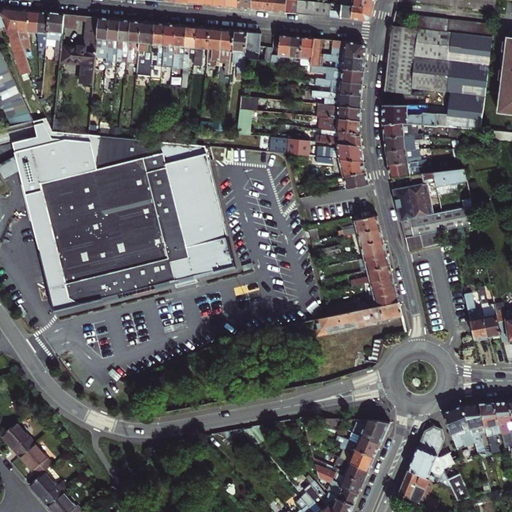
[(226,0),(226,7),(239,8),(239,0),(226,0)]
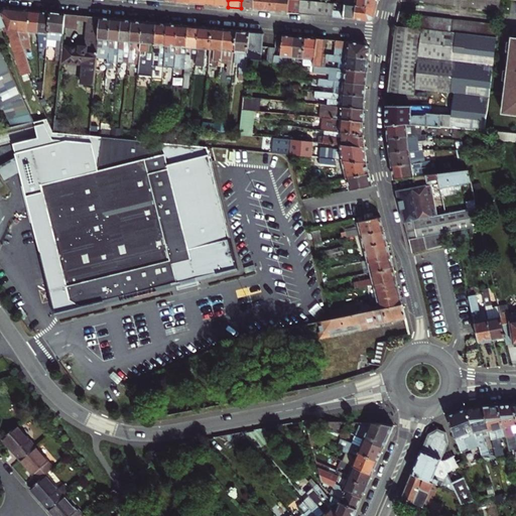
[(253,9),(253,0),(241,0),(241,8),(253,9)]
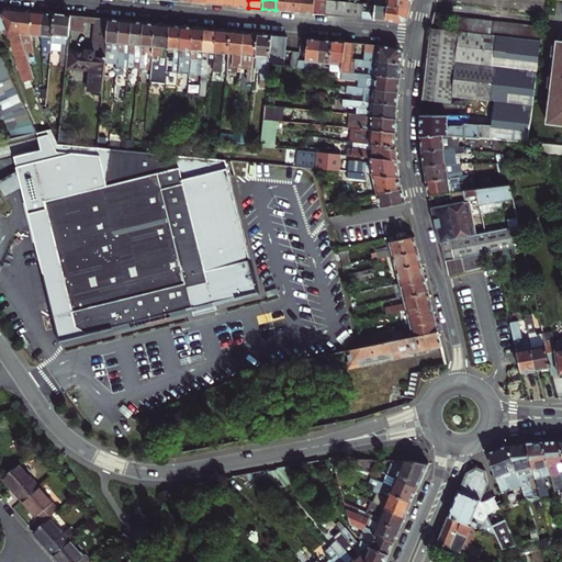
[(276,0),(276,10),(288,11),(289,0),(276,0)]
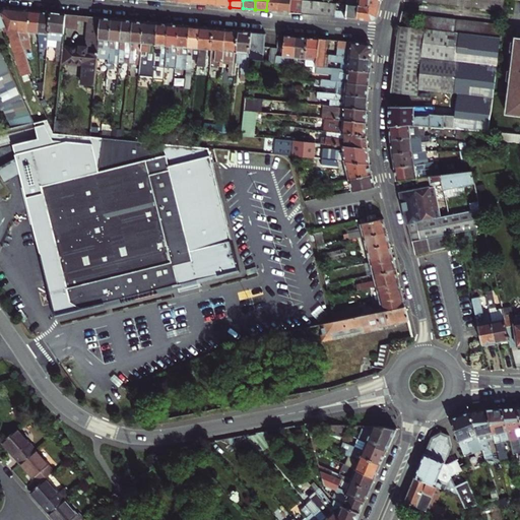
[(279,2),(281,3),(280,0),(267,0),(266,10),(278,12),(279,2)]
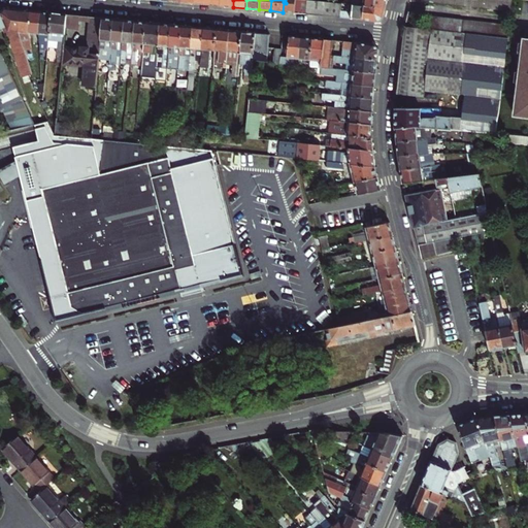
[(295,13),(296,0),(285,0),(286,3),(284,2),(283,12),(295,13)]
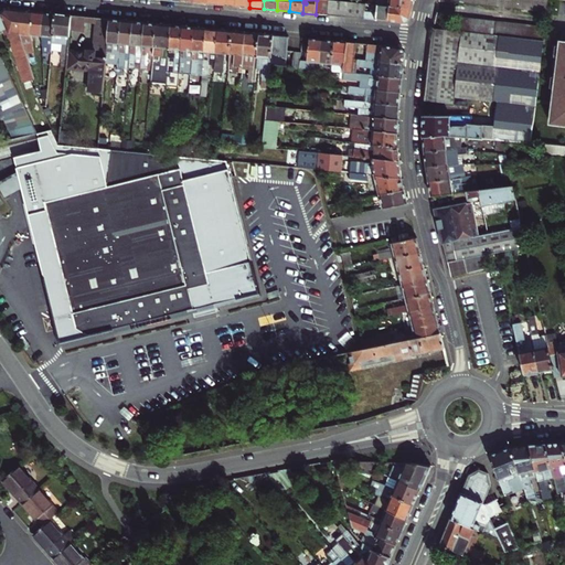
[(328,0),(317,0),(316,14),(328,16),(328,0)]
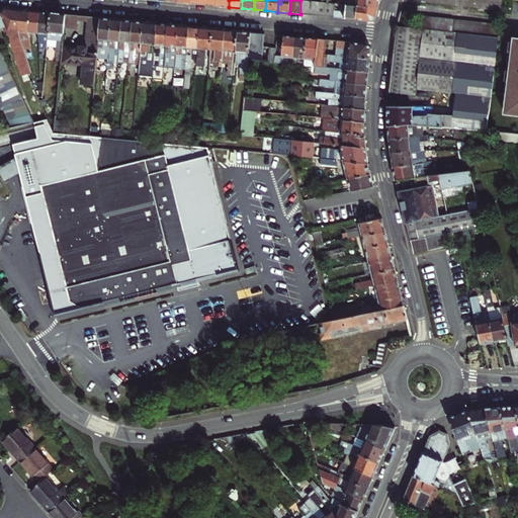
[(300,0),(300,14),(311,15),(312,1),(301,0),(300,0)]
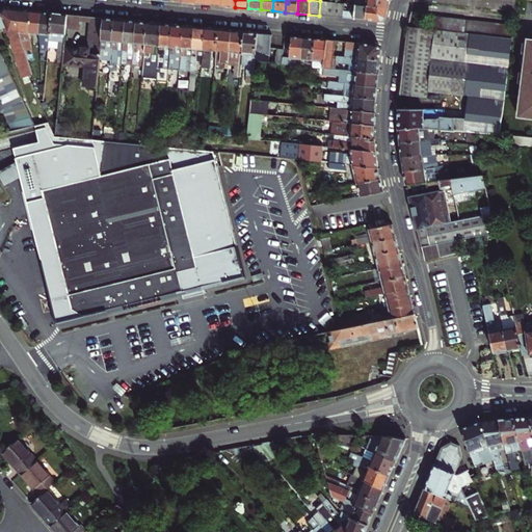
[(389,8),(390,0),(354,0),(354,4),(355,4),(389,8)]
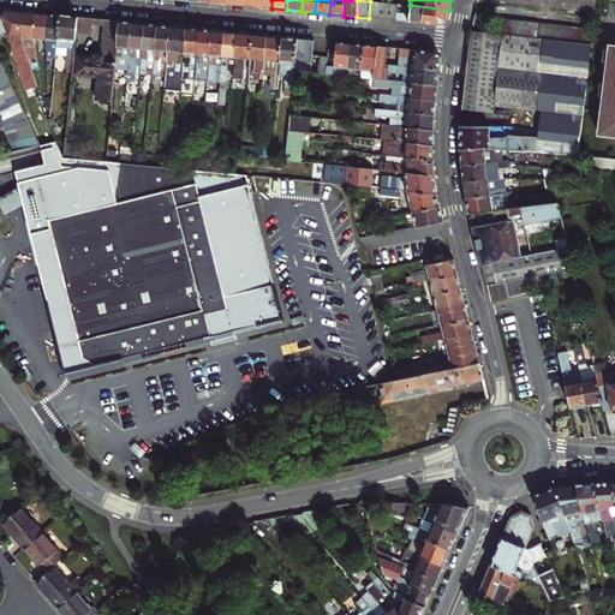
[(500,0),(500,1),(596,12),(596,0),(500,0)]
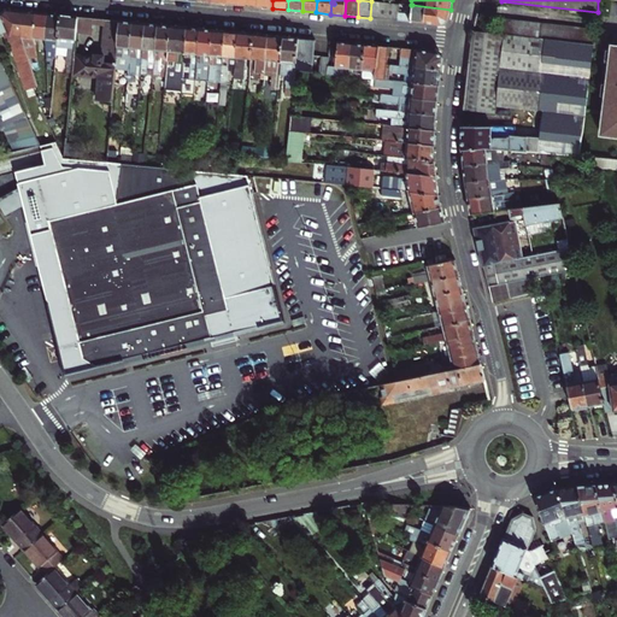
[(370,18),(378,18),(380,3),(371,1),(370,18)]
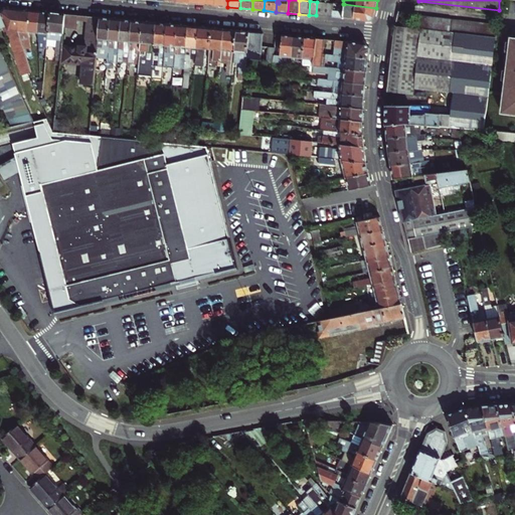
[(374,17),(376,8),(344,4),(343,12),(333,10),(334,3),(317,2),(316,15),(370,21),(374,17)]
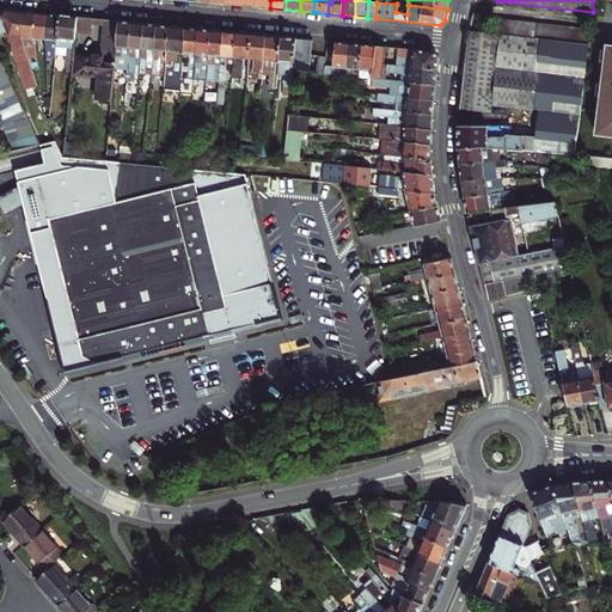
[(30,67),(22,37),(24,11),(6,10),(0,14),(6,26),(32,87),(36,86),(30,67)]
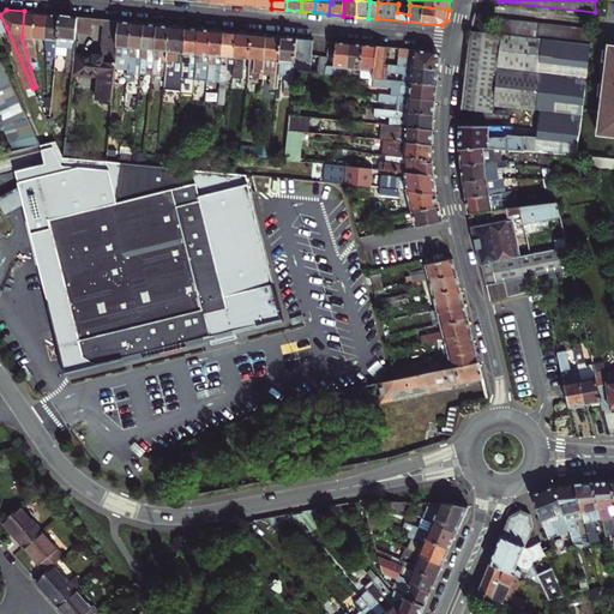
[(35,47),(34,38),(36,12),(24,11),(22,37),(30,67),(38,65),(35,49),(30,52),(29,48),(35,47)]
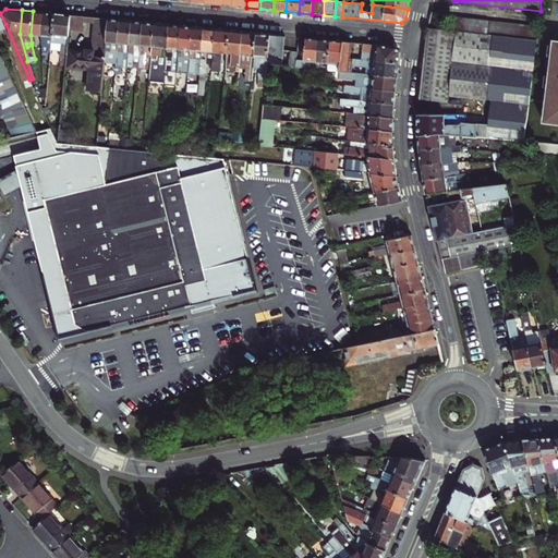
[(41,45),(41,36),(44,12),(33,11),(31,35),(35,35),(34,45),(41,45)]
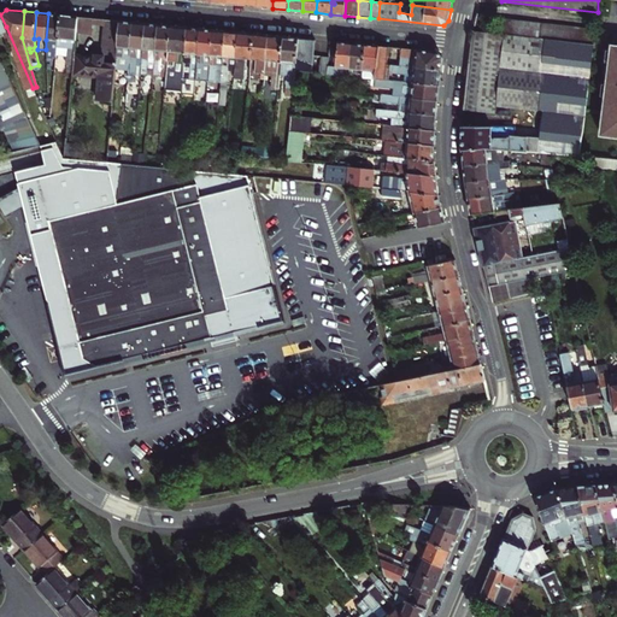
[(495,15),(477,12),(476,22),(475,31),(491,33),(495,15)]
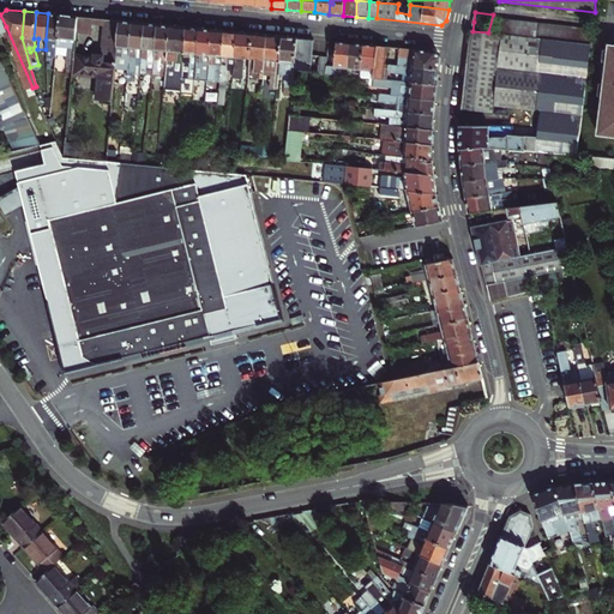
[(56,55),(60,14),(48,13),(46,40),(46,49),(47,58),(52,58),(53,55),(56,55)]
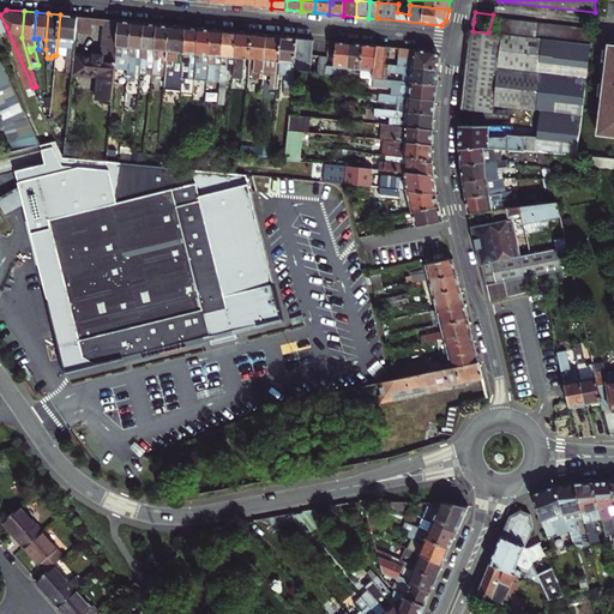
[(72,72),(74,54),(77,26),(78,17),(60,14),(56,55),(67,56),(66,64),(68,65),(67,72),(72,72)]
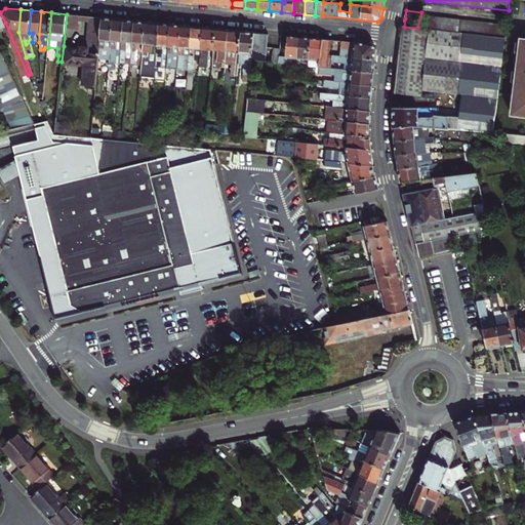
[(79,24),(79,15),(67,14),(66,23),(79,24)]
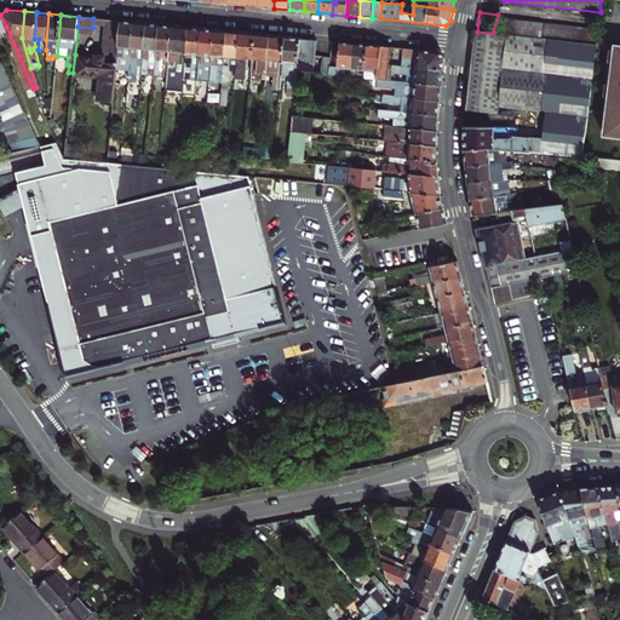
[(592,45),(596,45),(598,29),(500,18),(498,34),(507,35),(516,35),(524,36),(533,38),(541,39),(550,40),(558,40),(567,41),(575,42),(584,44),(592,45)]
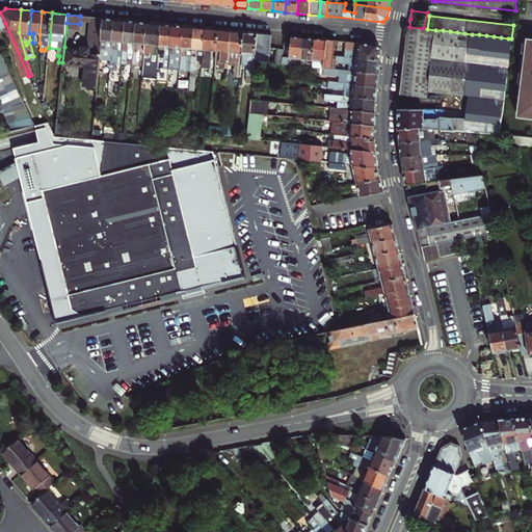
[(97,87),(100,59),(103,18),(89,17),(86,48),(81,47),(81,49),(64,47),(62,62),(62,64),(85,67),(83,86),(97,87)]
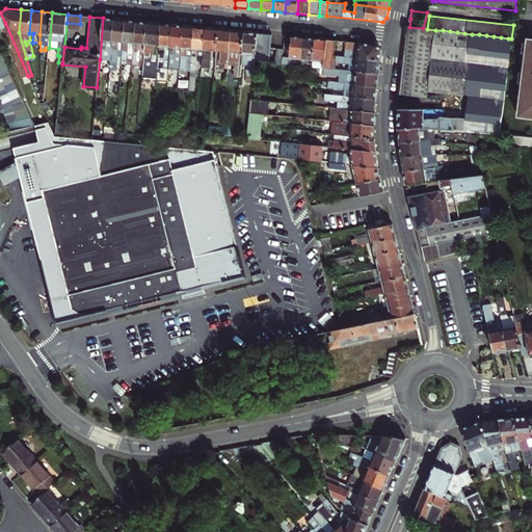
[(100,59),(111,60),(115,19),(103,18),(100,59)]
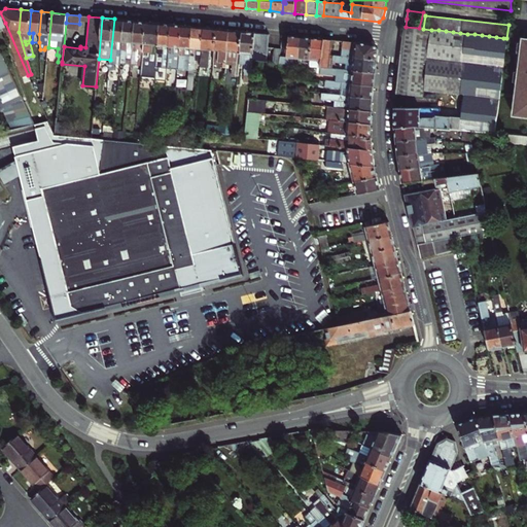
[(115,57),(120,57),(125,20),(114,19),(110,60),(112,60),(112,63),(109,63),(109,69),(113,70),(114,63),(115,63),(115,57)]
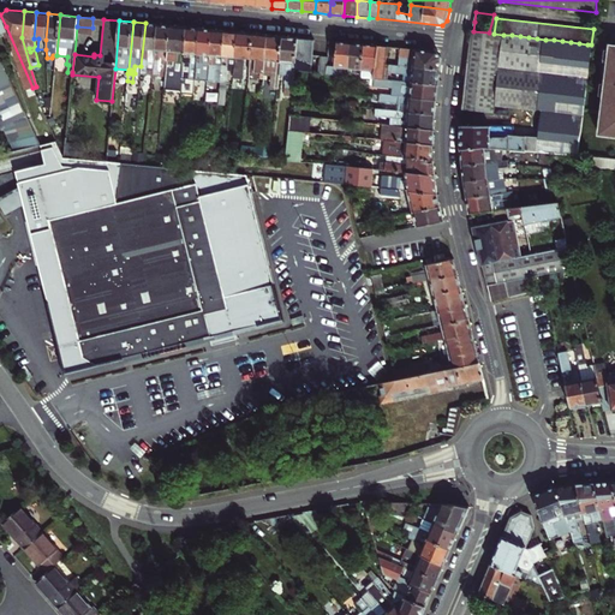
[(148,71),(153,71),(157,24),(145,23),(141,66),(141,71),(144,71),(143,75),(147,75),(148,71)]
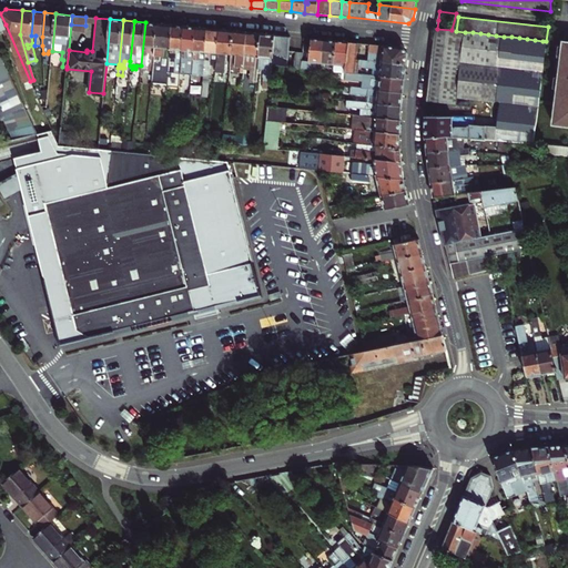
[(148,70),(153,70),(158,23),(145,22),(141,66),(141,67),(144,67),(144,70),(148,70)]
